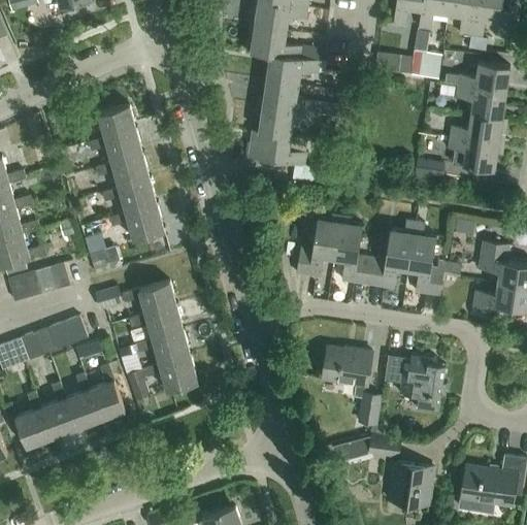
[(37,4),(36,0),(7,0),(11,11),(37,4)]
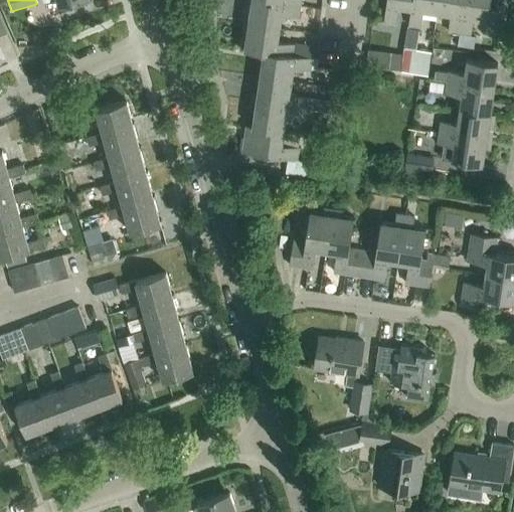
[(56,0),(59,9),(90,0),(89,0),(56,0)]
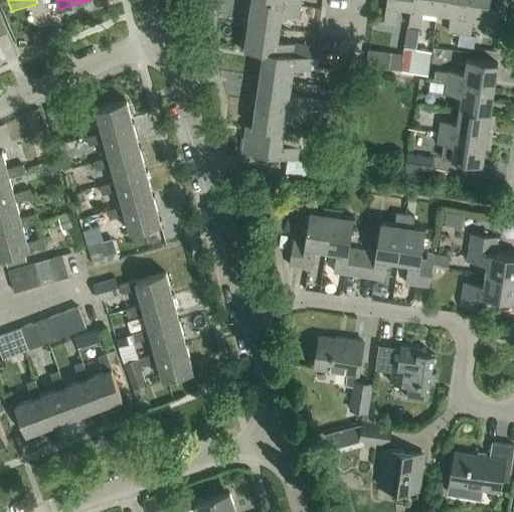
[(241,17),(243,3),(228,0),(225,0),(223,14),(241,17)]
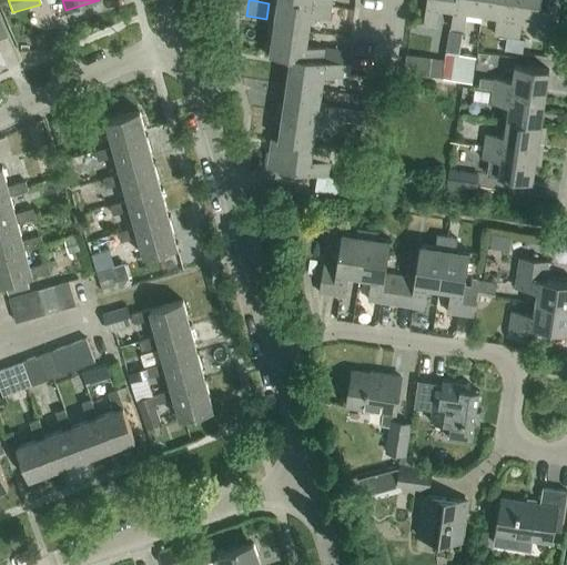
[(327,21),(330,9),(276,0),(271,0),(267,28),(307,33),(310,18),(327,21)]
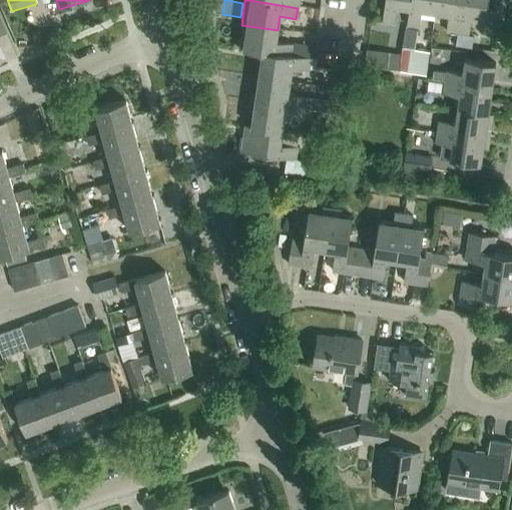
[(396,8),(409,10),(410,0),(384,0),(381,23),(393,25),(396,8)]
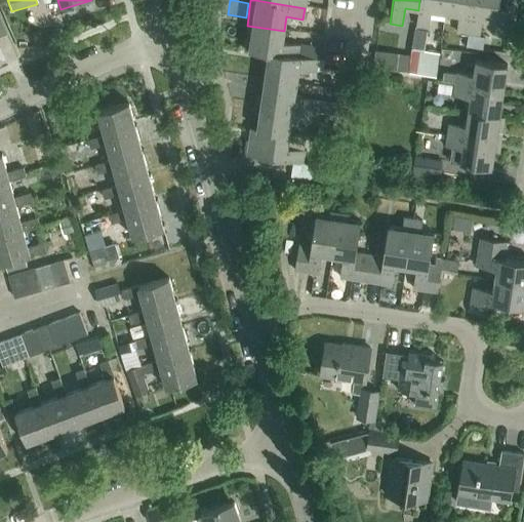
[(419,0),(418,10),(415,28),(428,30),(431,12),(444,14),(446,0),(419,0)]
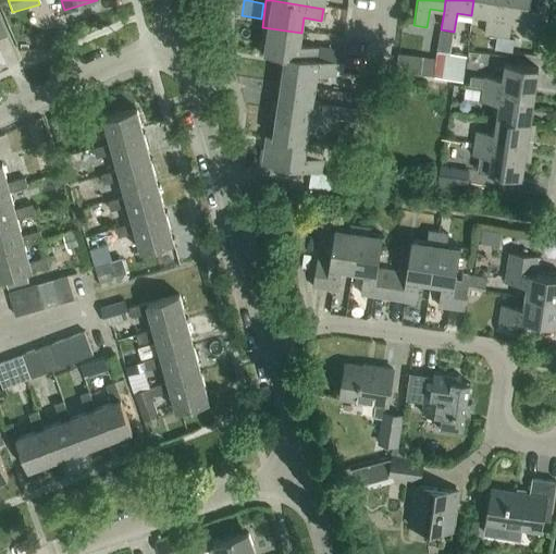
[(483,36),(496,38),(502,0),(473,0),(471,15),(486,17),(483,36)]
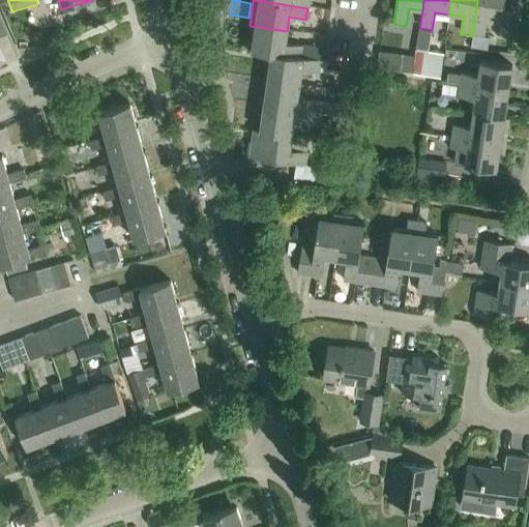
[(503,0),(477,0),(472,36),(483,38),(486,21),(501,23),(503,0)]
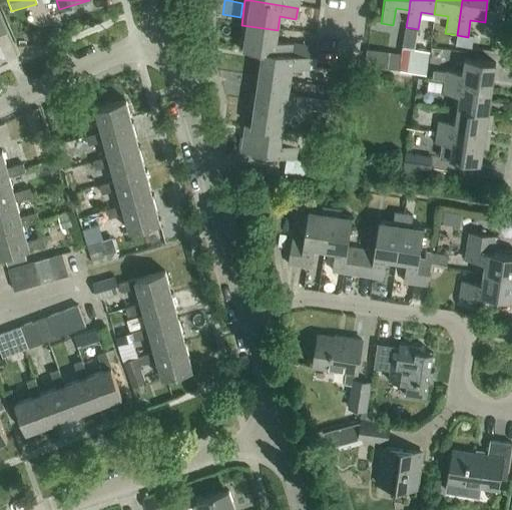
[(276,44),(278,30),(241,25),(237,49),(291,57),(292,46),(276,44)]
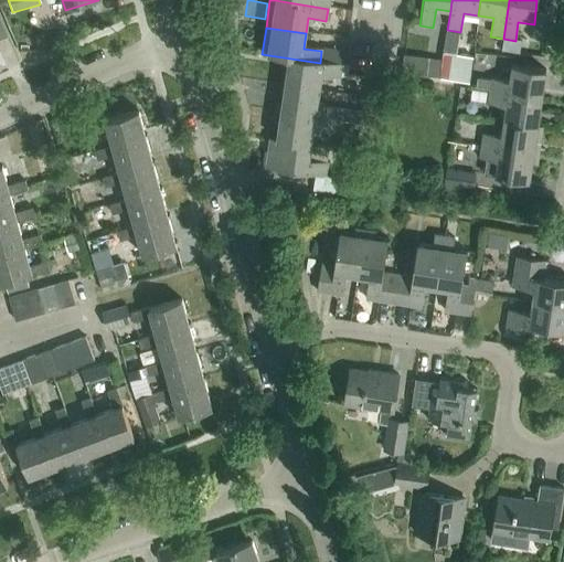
[(520,42),(502,40),(501,52),(518,55),(520,42)]
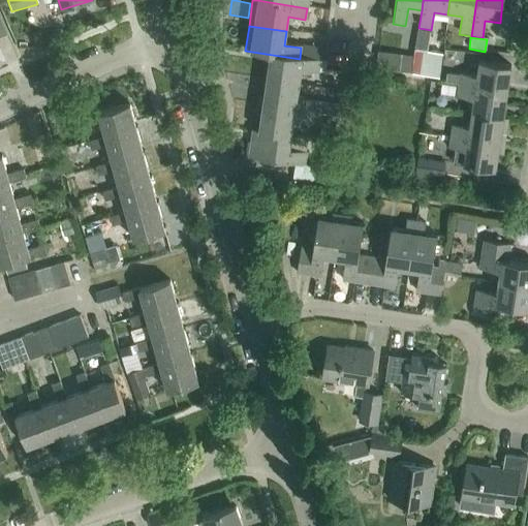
[(270,56),(267,80),(298,85),(300,71),(317,74),(319,62),(300,59),(245,51),(245,52),(270,56)]
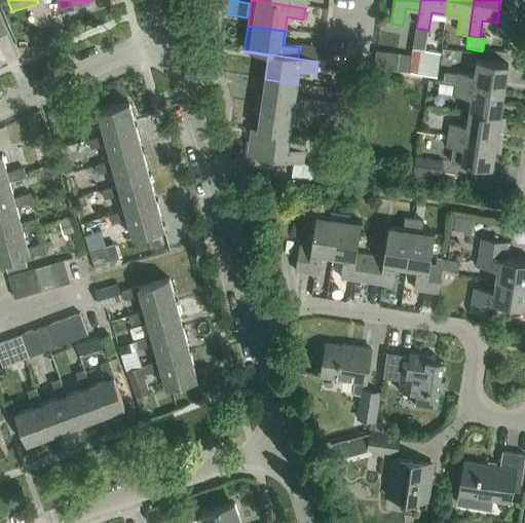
[(456,74),(454,86),(503,94),(507,67),(476,63),(474,77),(456,74)]
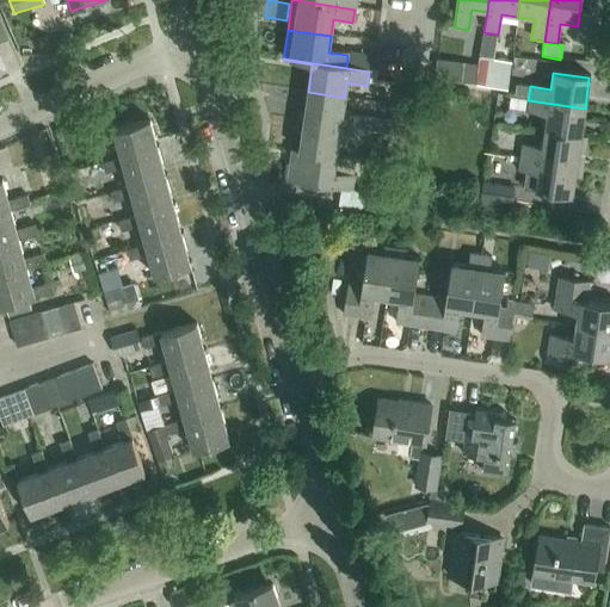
[(342,115),(344,98),(308,92),(303,122),(359,130),(362,118),(342,115)]
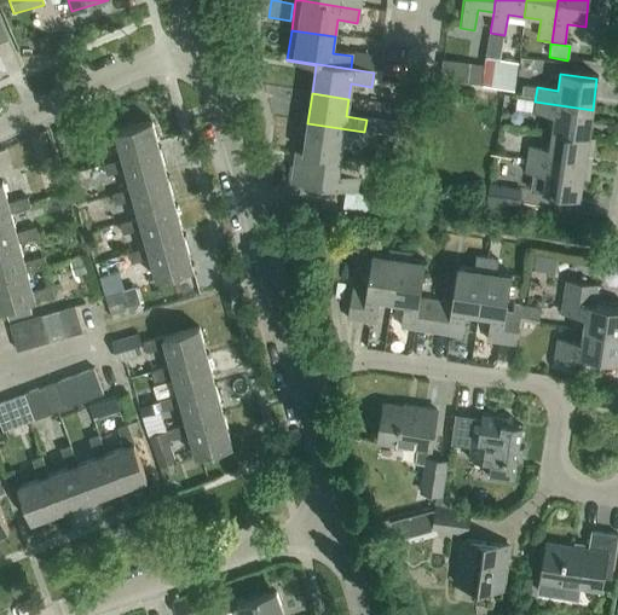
[(588,140),(588,139),(593,110),(535,102),(532,115),(553,119),(550,134),(588,140)]
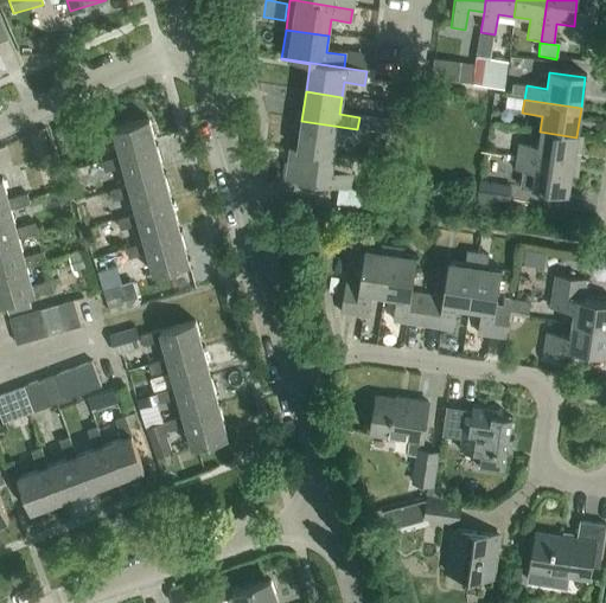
[(120,159),(157,148),(148,121),(113,132),(113,130),(94,135),(96,146),(115,141),(120,159)]
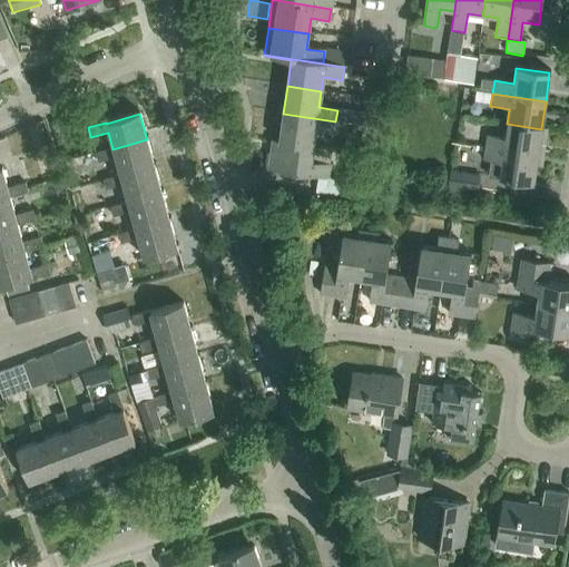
[(283,114),(278,143),(313,147),(315,133),(334,135),(335,121),(283,114)]
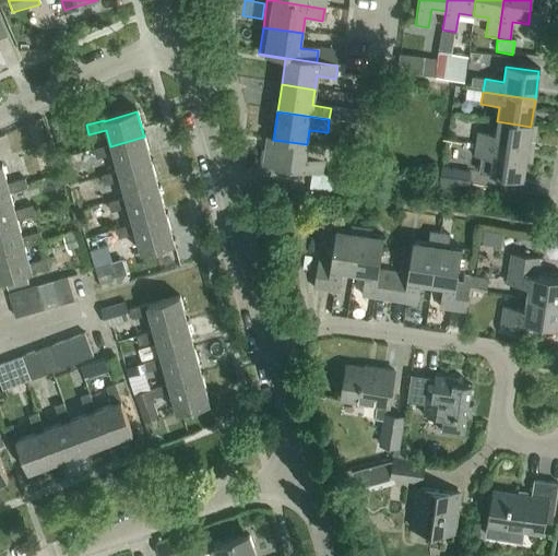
[(476,133),(475,146),(526,154),(532,155),(536,127),(531,126),(531,127),(497,121),(495,137),(476,133)]
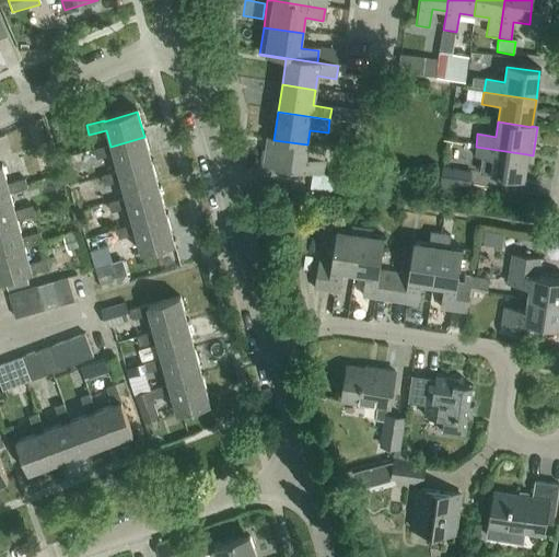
[(113,154),(118,173),(151,163),(144,137),(111,147),(94,151),(96,160),(113,154)]
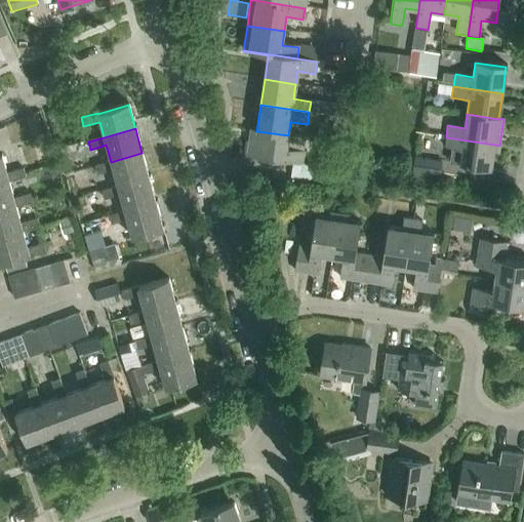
[(250,130),(246,157),(301,165),(306,138),(288,135),(256,131),(250,130)]
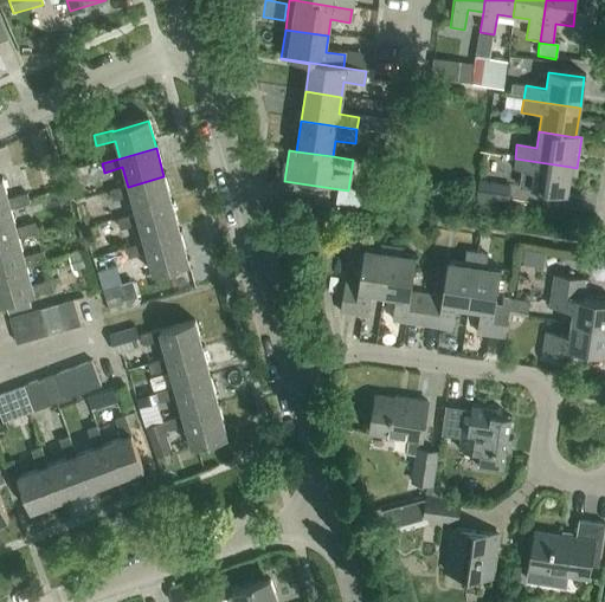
[(513,172),(521,173),(519,189),(566,196),(571,167),(515,159),(513,172)]
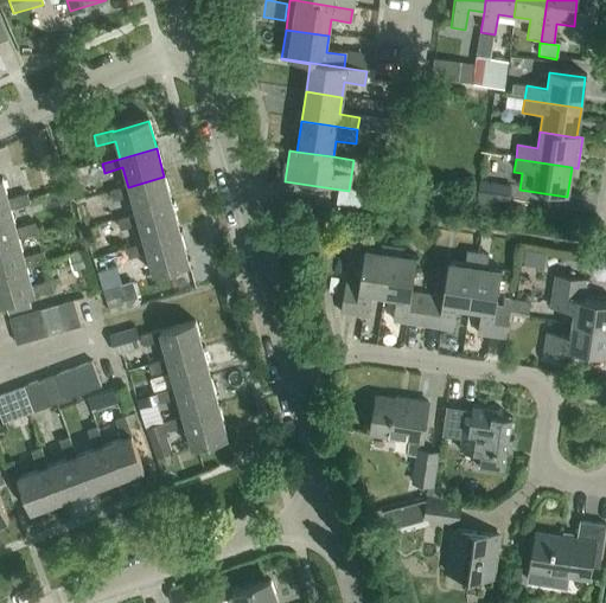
[(34,167),(44,198),(64,192),(55,161),(34,167)]
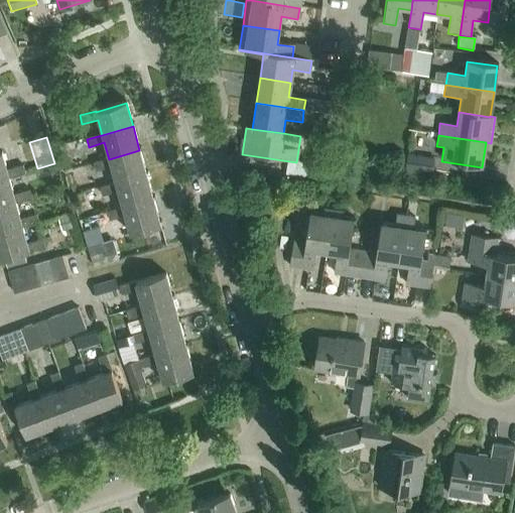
[(139,150),(109,159),(93,163),(96,172),(112,168),(116,183),(146,175),(139,150)]
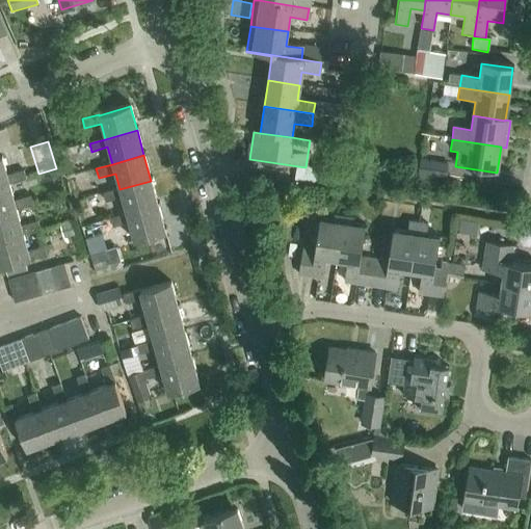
[(0,188),(9,186),(27,181),(25,172),(7,177),(2,158),(0,158),(0,188)]
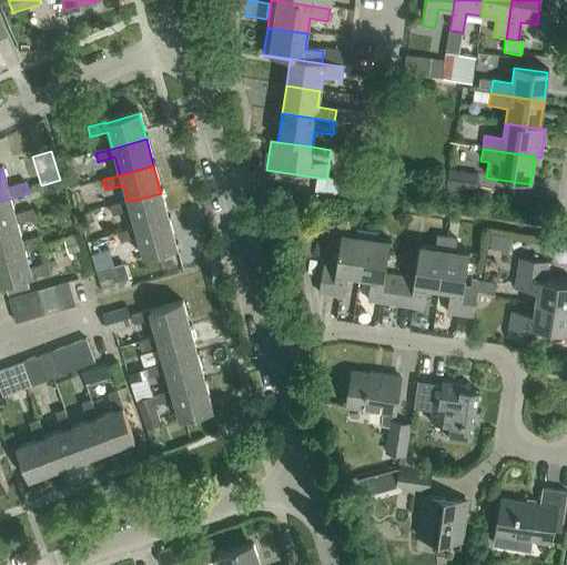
[(477,175),(464,174),(462,190),(475,192),(477,175)]
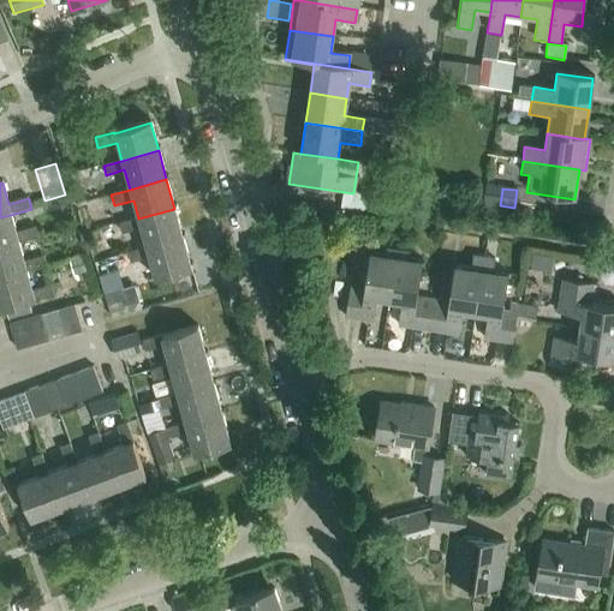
[(379,193),(367,191),(364,209),(376,210),(379,193)]
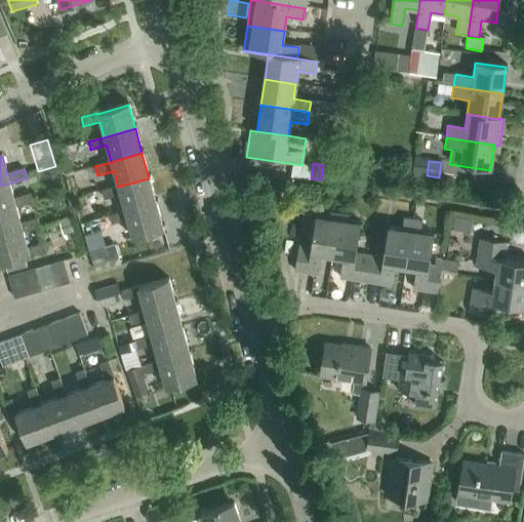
[(121,196),(125,212),(156,203),(149,178),(118,187),(102,192),(104,200),(121,196)]
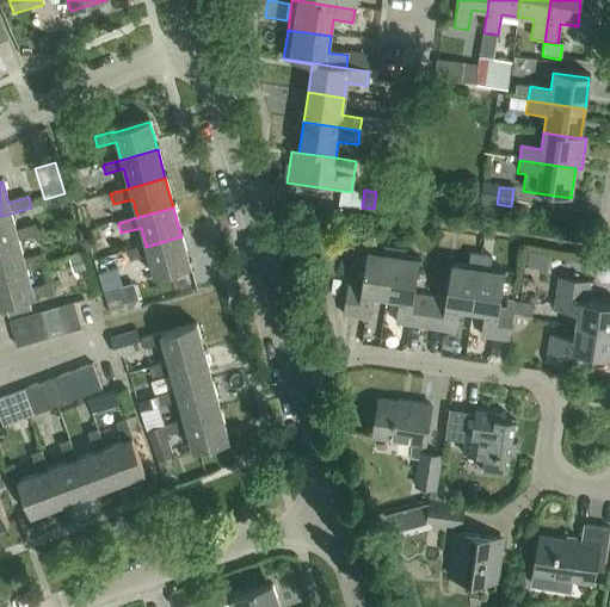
[(16,233),(11,214),(0,216),(0,247),(19,242),(39,236),(36,227),(16,233)]
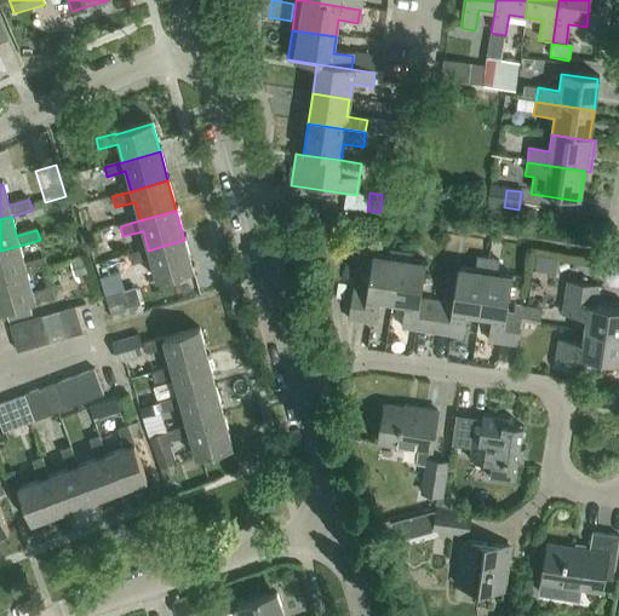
[(184,240),(148,251),(129,255),(131,266),(152,262),(156,281),(193,271),(184,240)]
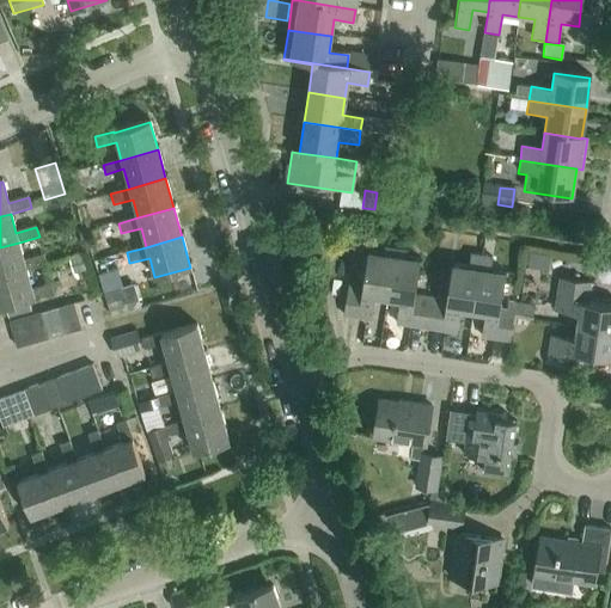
[(24,262),(19,243),(0,247),(0,278),(26,272),(47,266),(43,256),(24,262)]
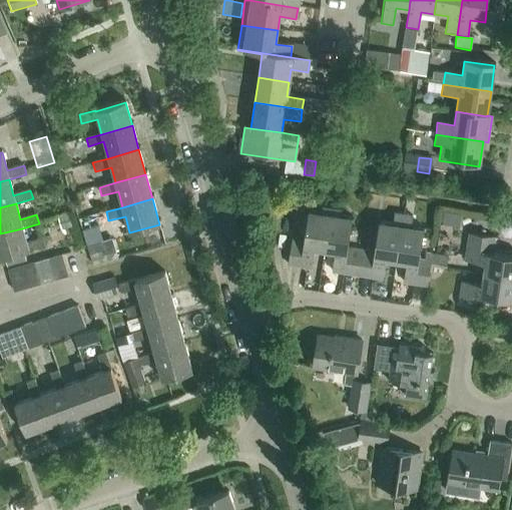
[(324,250),(331,210),(322,209),(321,213),(308,211),(303,242),(291,240),(287,265),(310,269),(314,248),(324,250)]
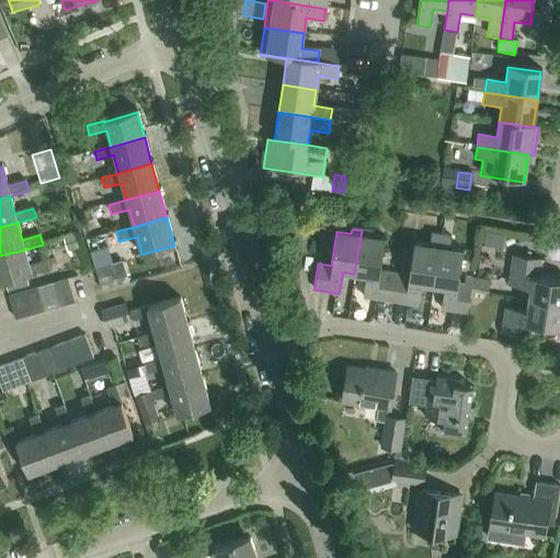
[(363,297),(389,302),(393,275),(379,272),(385,239),(370,237),(372,231),(362,230),(354,274),(366,275),(363,297)]
